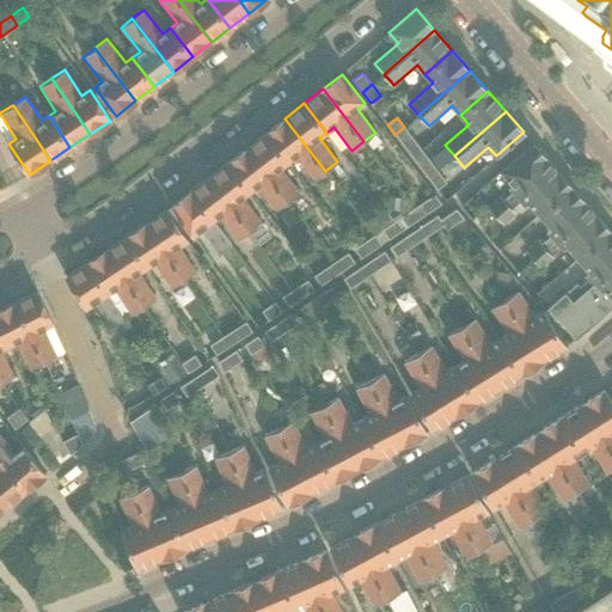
[(285,118),(265,133),(288,161),(295,157),(313,181),(325,171),(285,118)]
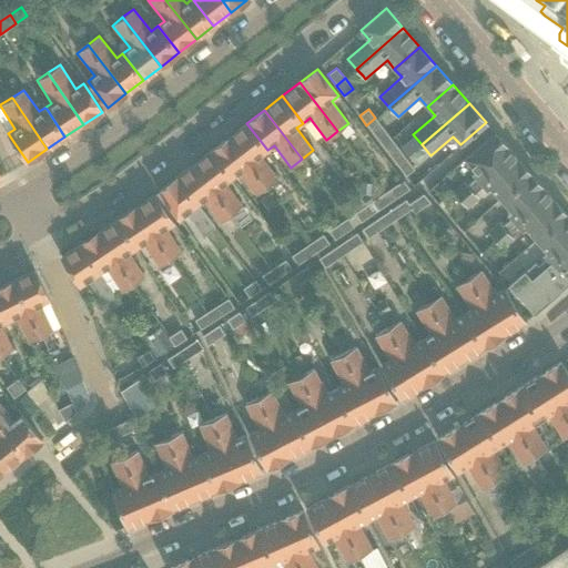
[(375,118),(366,125),(382,145),(391,138),(375,118)]
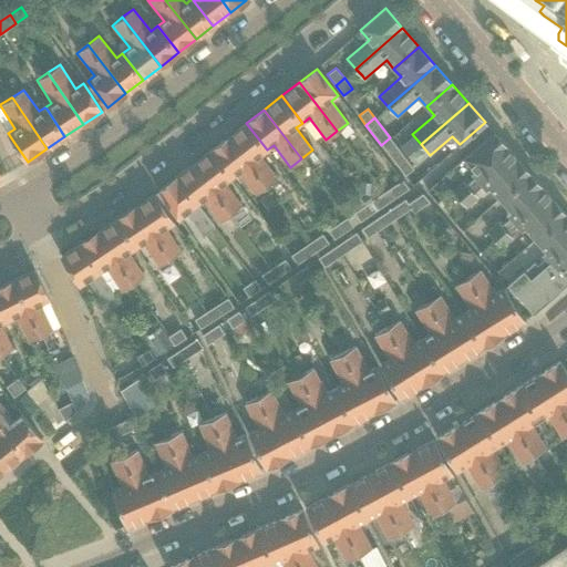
[(246,123),(228,136),(267,185),(278,176),(260,154),(267,150),(246,123)]
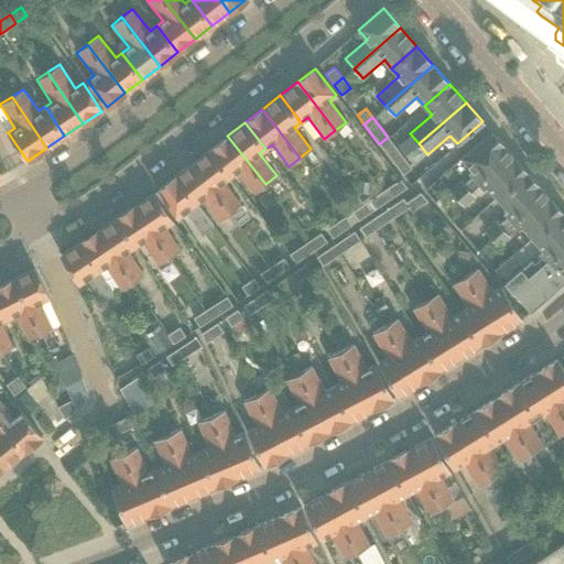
[(448,191),(456,198),(509,152),(491,132),(475,147),(463,158),(473,170),(468,174),(472,177),(464,185),(459,181),(448,191)]
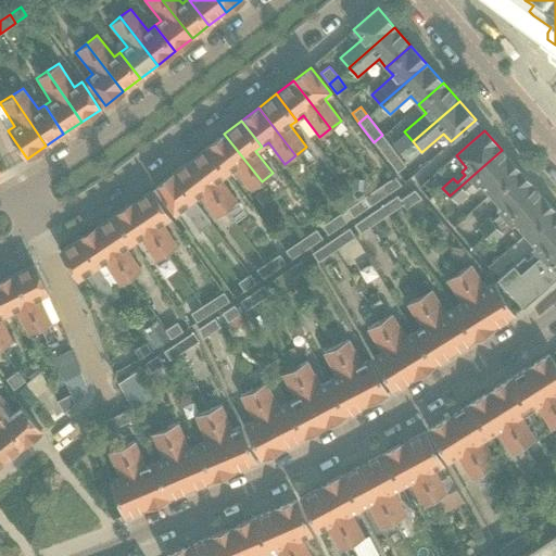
[(224,134),(207,148),(227,174),(235,168),(251,190),(262,181),(224,134)]
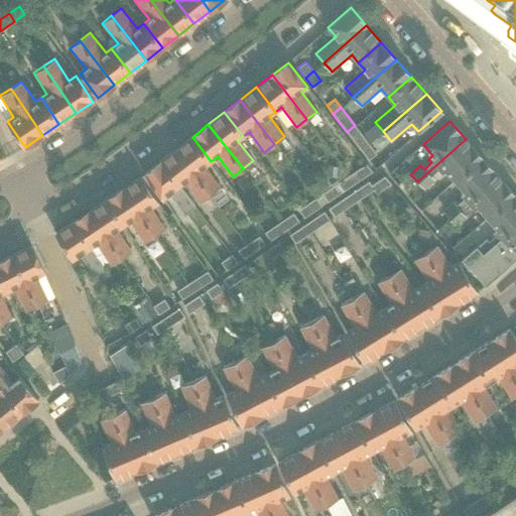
[(355,125),(347,132),(361,150),(369,143),(355,125)]
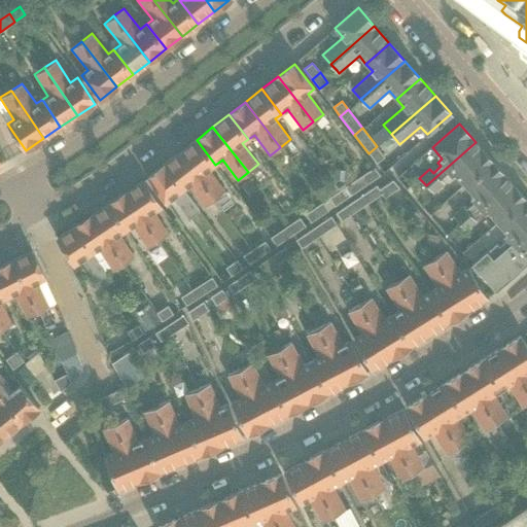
[(197,140),(180,152),(215,198),(225,189),(209,170),(215,165),(197,140)]
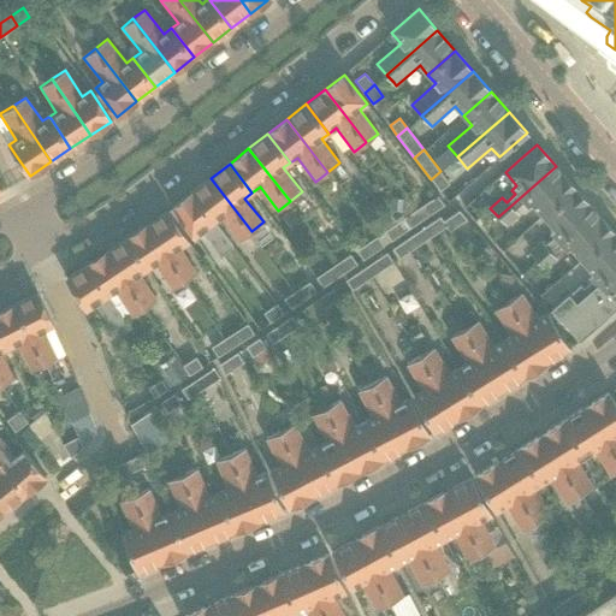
[(532,203),(544,217),(575,189),(556,166),(498,217),(498,218),(505,226),(517,215),(514,211),(523,202),(527,207),(532,203)]
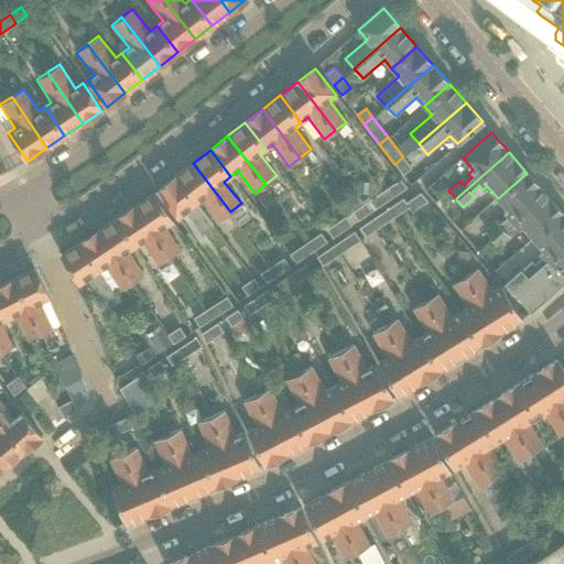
[(403,156),(394,164),(402,174),(411,167),(403,156)]
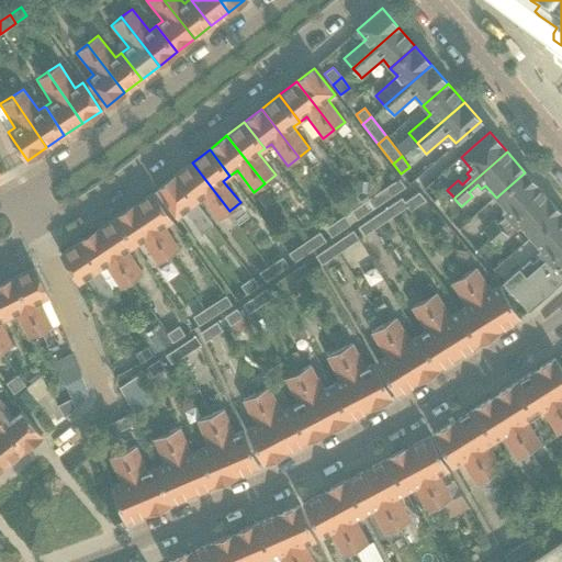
[(192,163),(175,176),(195,202),(202,197),(218,218),(229,211),(192,163)]
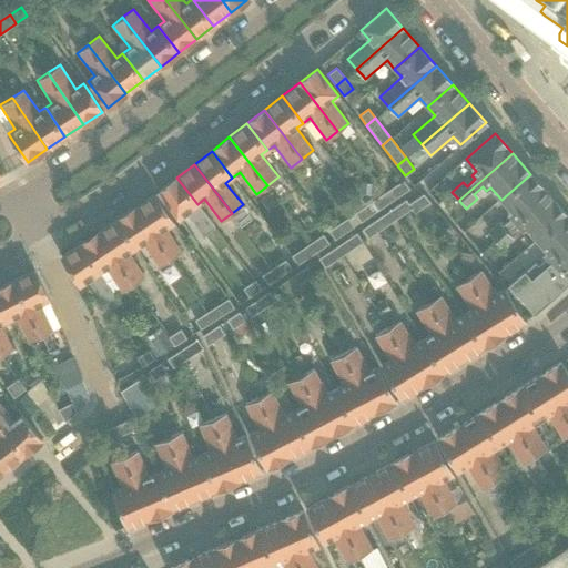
[(487,232),(495,241),(548,194),(530,174),(501,200),(511,211),(507,214),(510,220),(503,226),(498,222),(487,232)]
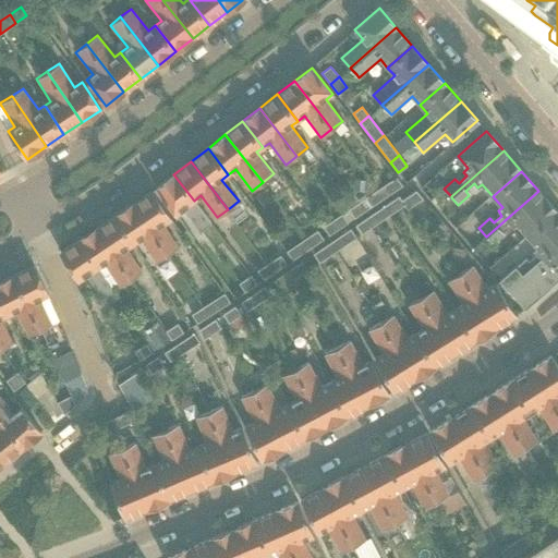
[(194,201),(173,174),(156,189),(176,215),(183,209),(201,231),(210,222),(194,201)]
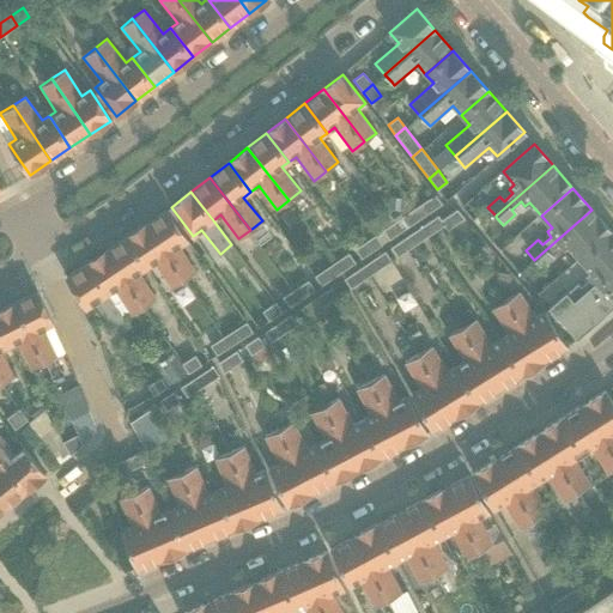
[(400,199),(399,211),(402,217),(414,208),(404,195),(400,199)]
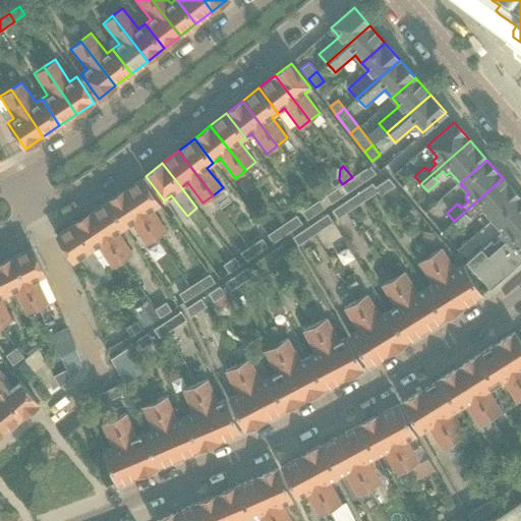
[(353,176),(352,177),(357,185),(359,185),(372,176),(366,168),(353,176)]
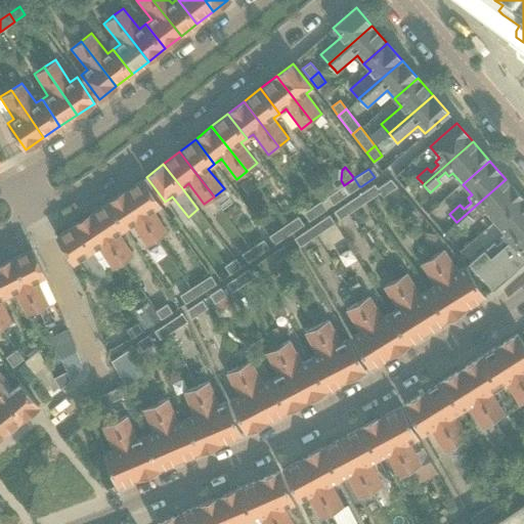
[(417,177),(404,187),(411,195),(424,185),(424,184),(417,177)]
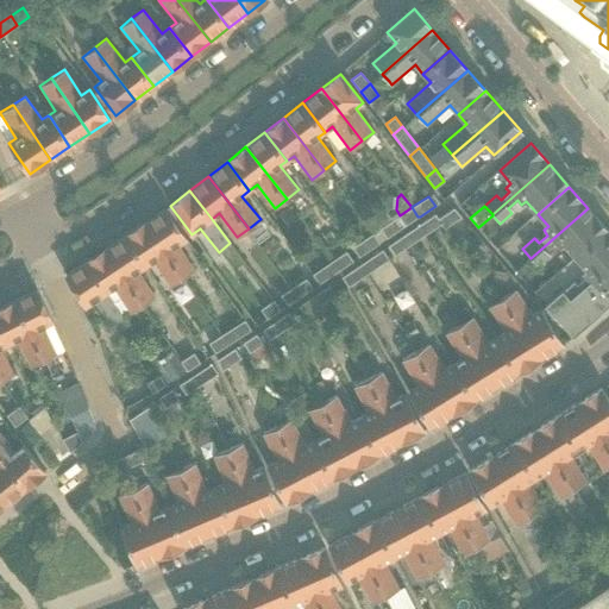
[(412,207),(400,215),(406,225),(419,217),(418,217),(412,207)]
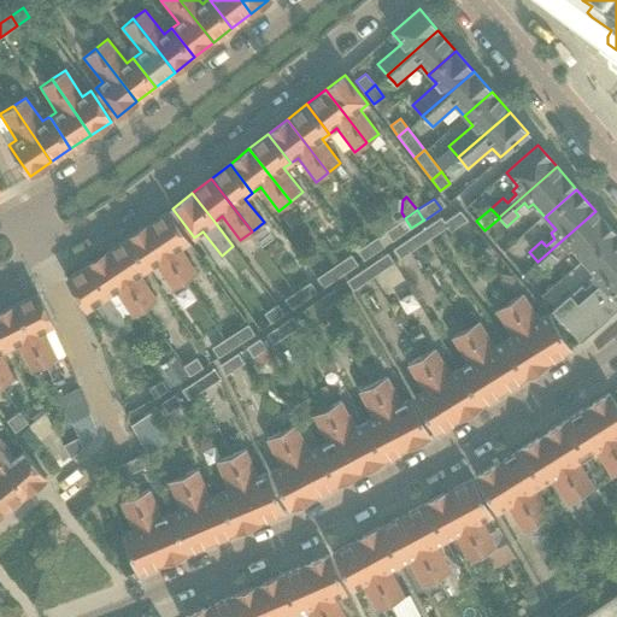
[(445,221),(444,222),(447,227),(451,231),(468,219),(459,210),(447,219),(445,221)]
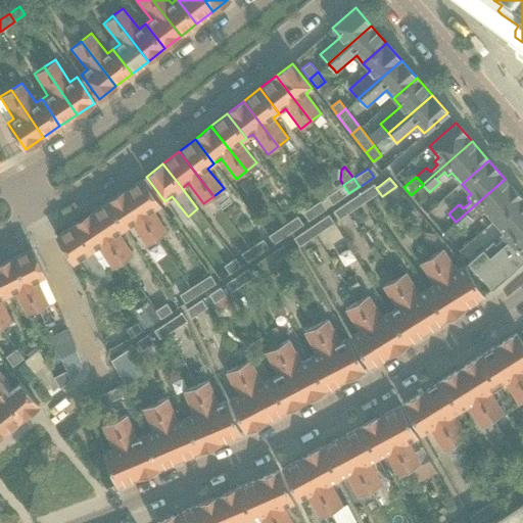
[(142,179),(125,191),(156,238),(168,231),(153,209),(159,205),(154,196),(142,179)]
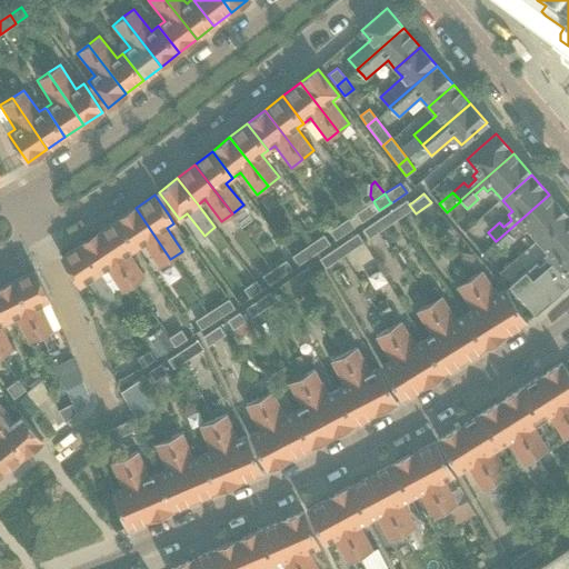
[(527,229),(538,241),(567,216),(549,195),(496,241),(502,249),(513,239),(510,236),(519,228),(522,232),(527,229)]
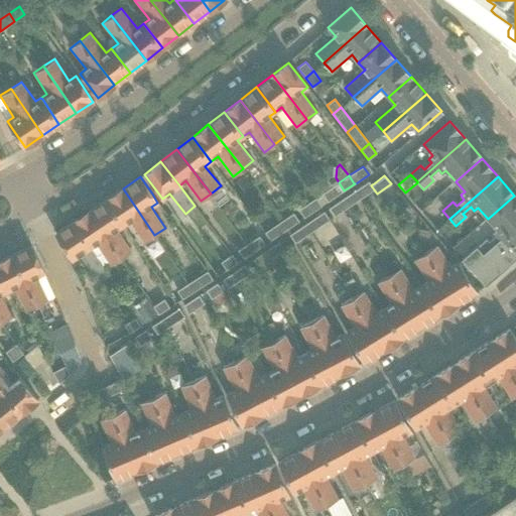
[(368,181),(353,191),(359,200),(371,190),(373,189),(374,189),(371,185),(368,181)]
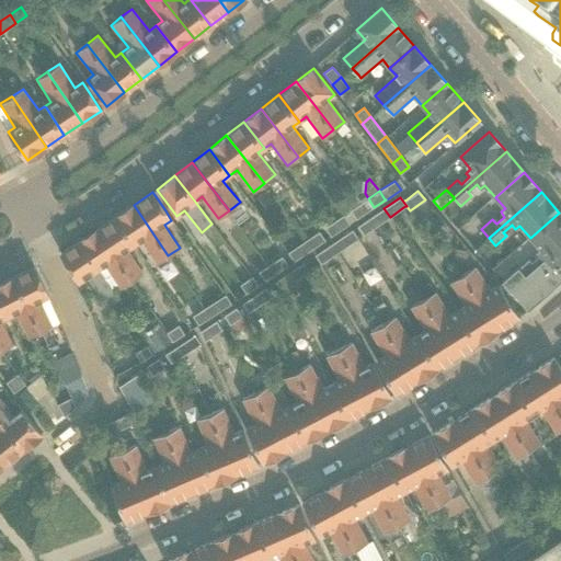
[(362,203),(350,210),(356,219),(368,212),(362,203)]
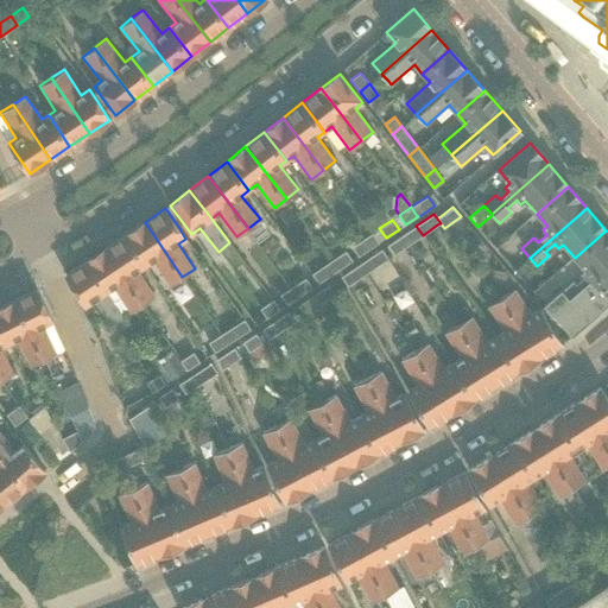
[(145,222),(125,235),(146,265),(153,260),(170,285),(182,277),(145,222)]
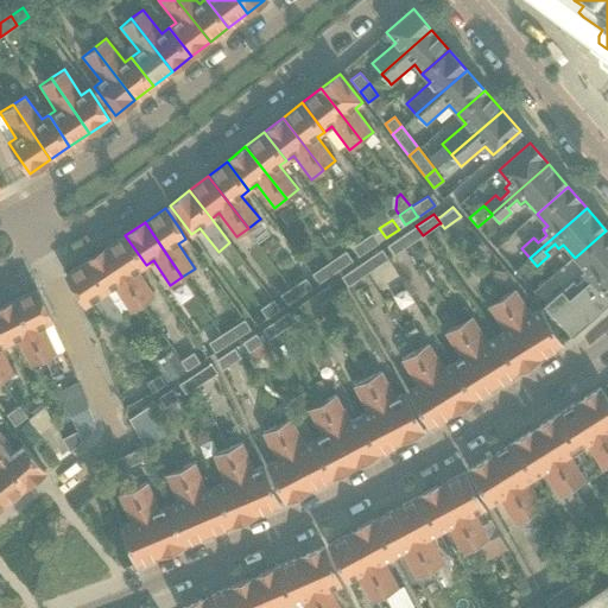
[(416,226),(399,236),(406,246),(423,235),(416,226)]
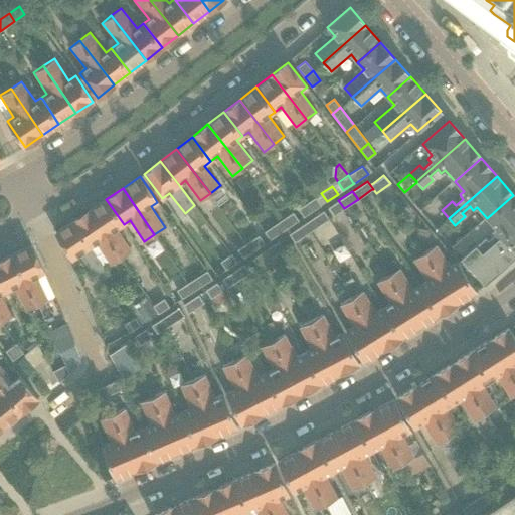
[(485,238),(476,245),(482,252),(498,238),(499,237),(514,222),(514,196),(513,195),(487,218),(496,228),(492,231),(496,235),(488,242),(485,238)]
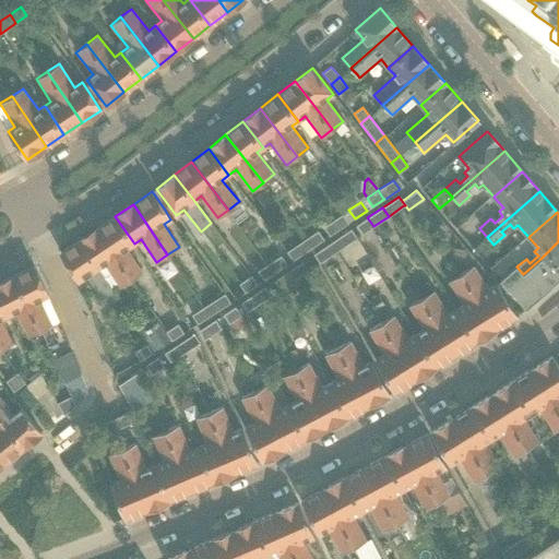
[(343,215),(329,224),(334,233),(348,224),(343,215)]
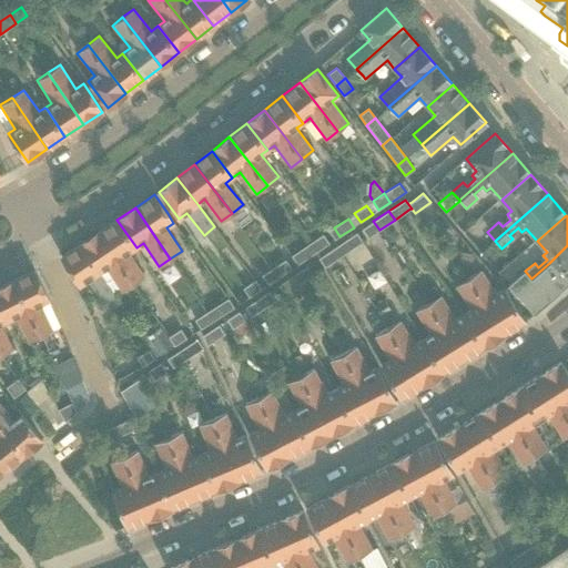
[(118,220),(99,232),(133,283),(144,275),(130,252),(135,247),(118,220)]
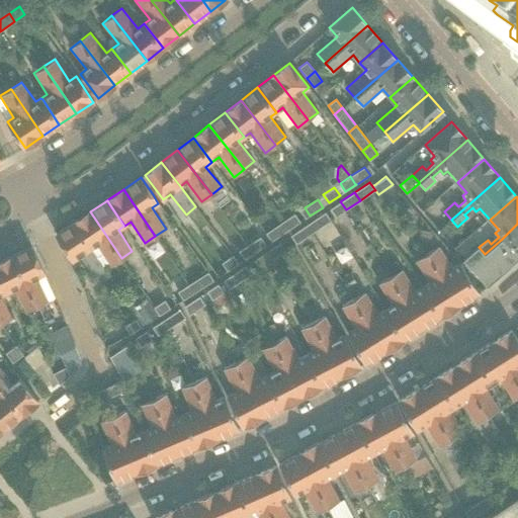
[(340,201),(330,208),(336,217),(346,209),(340,201)]
